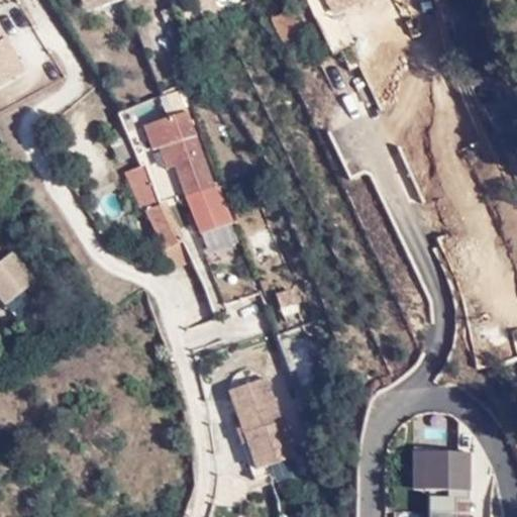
[(81,0),(87,13),(124,0),(81,0)]
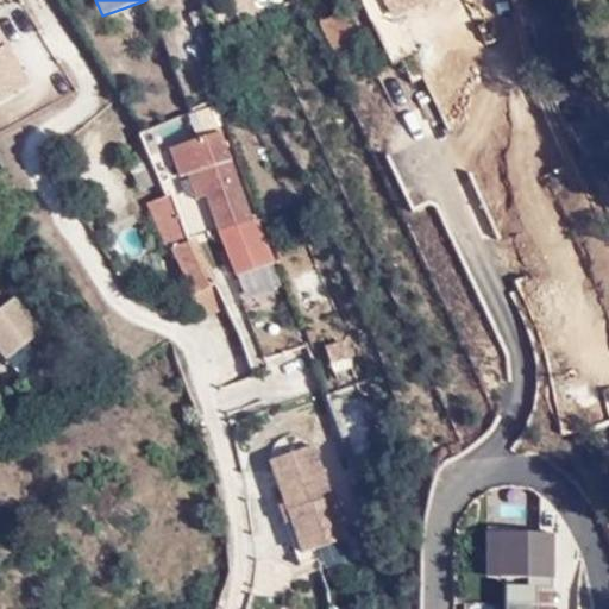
[(343,58),(358,54),(338,7),(313,18),(330,52),(339,50),(343,58)]
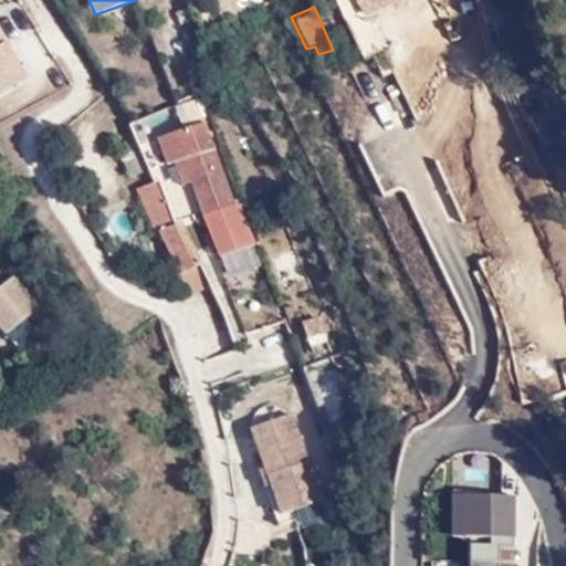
[(0,93),(24,80),(0,37),(0,93)]
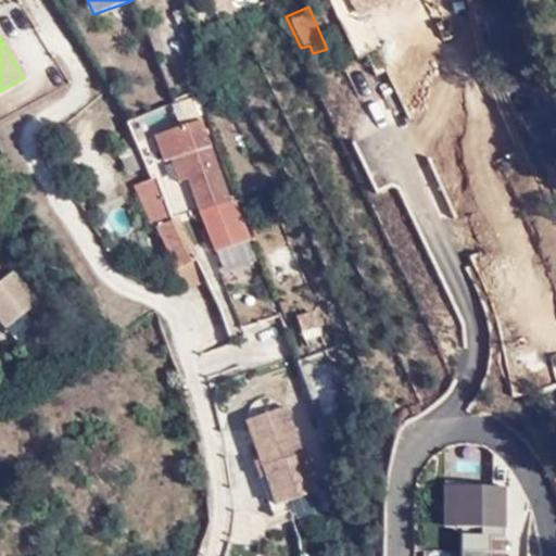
[(185,164),(192,186),(200,213),(234,199),(207,123),(159,138),(168,169),(175,167),(185,164)]
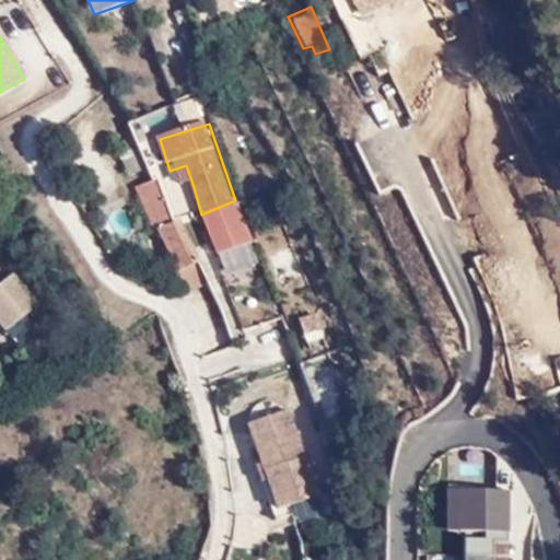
[(131,176),(151,167),(141,146),(121,154),(131,176)]
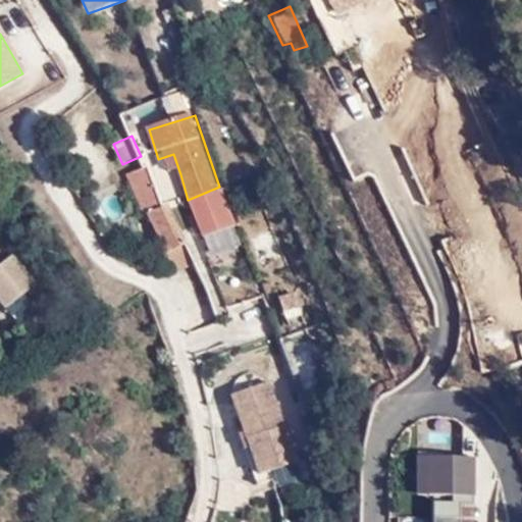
[(171,176),(180,174),(173,154),(164,157),(171,176)]
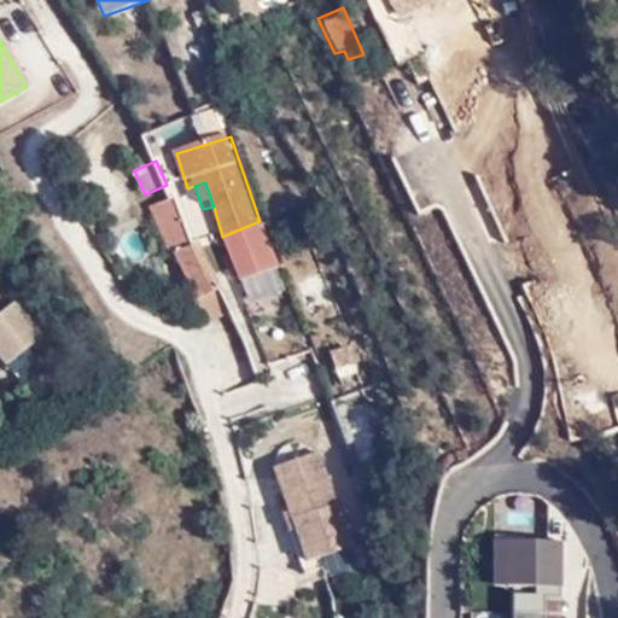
[(176,193),(172,193),(150,204),(173,254),(178,252),(200,302),(219,292),(223,290),(204,249),(176,193)]
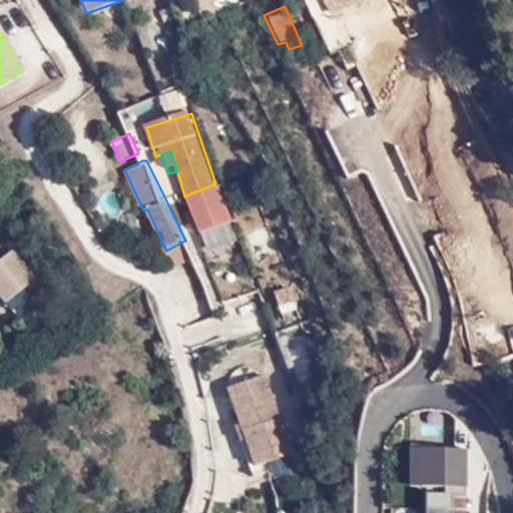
[(190,260),(181,242),(166,250),(158,254),(168,272),(190,260)]
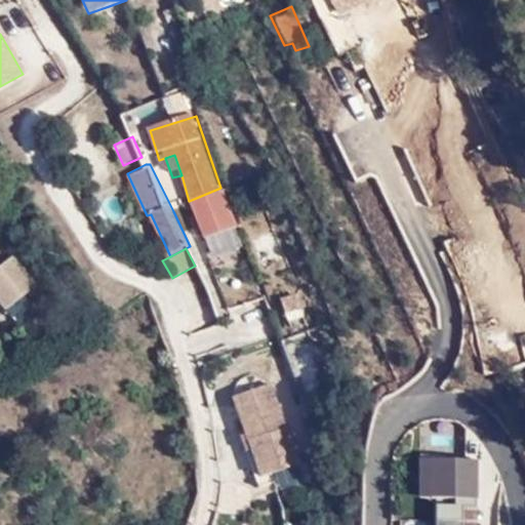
[(14,258),(0,269),(0,298),(8,310),(28,294),(38,287),(14,258)]
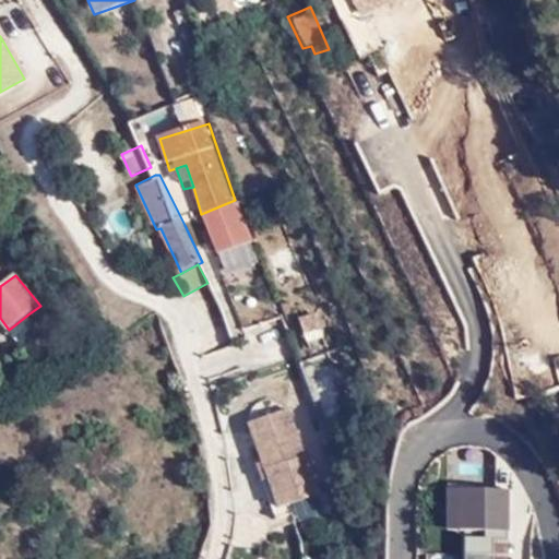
[(316,310),(297,313),(305,344),(323,341),(316,310)]
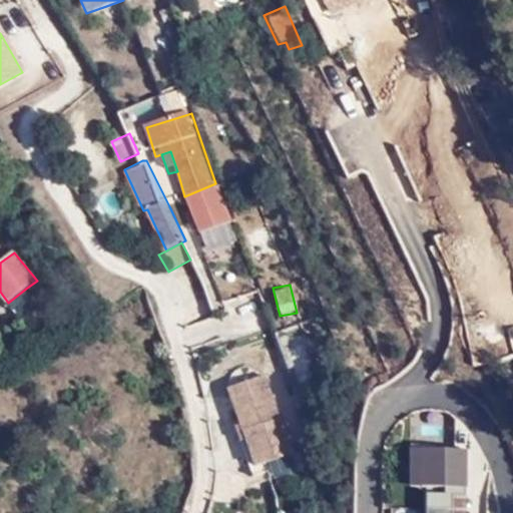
[(27,288),(8,303),(18,316),(38,302),(27,288)]
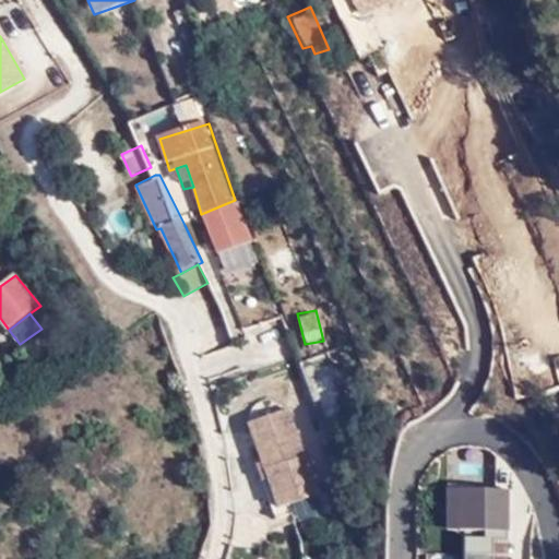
[(260,339),(271,363),(289,355),(280,331),(260,339)]
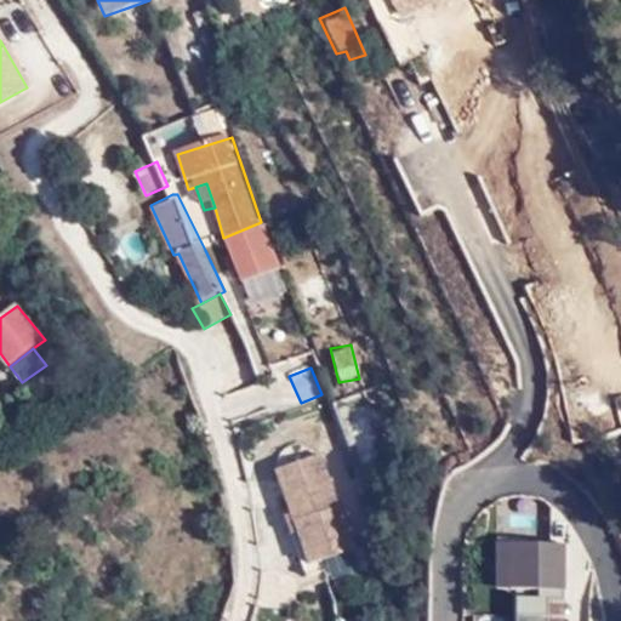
[(262,382),(227,394),(233,414),(269,402),(262,382)]
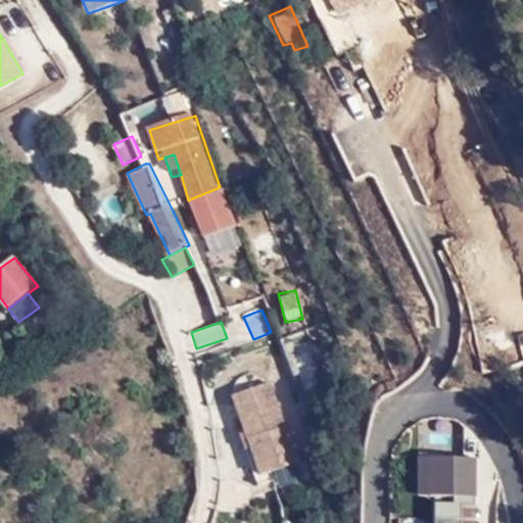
[(287,357),(312,345),(303,329),(280,340),(287,357)]
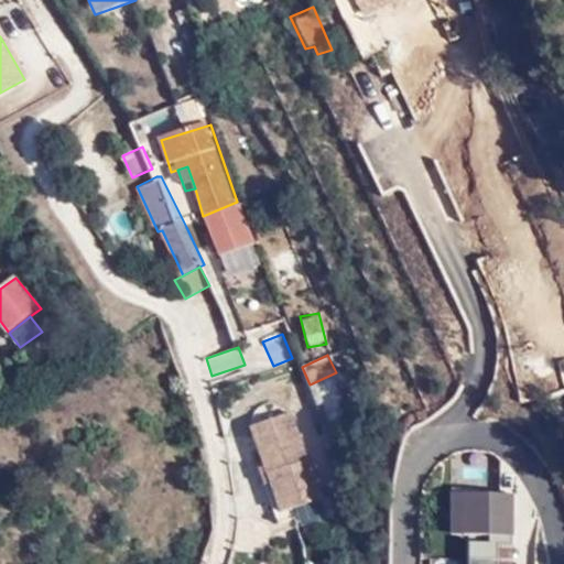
[(335,379),(311,384),(317,414),(342,409),(335,379)]
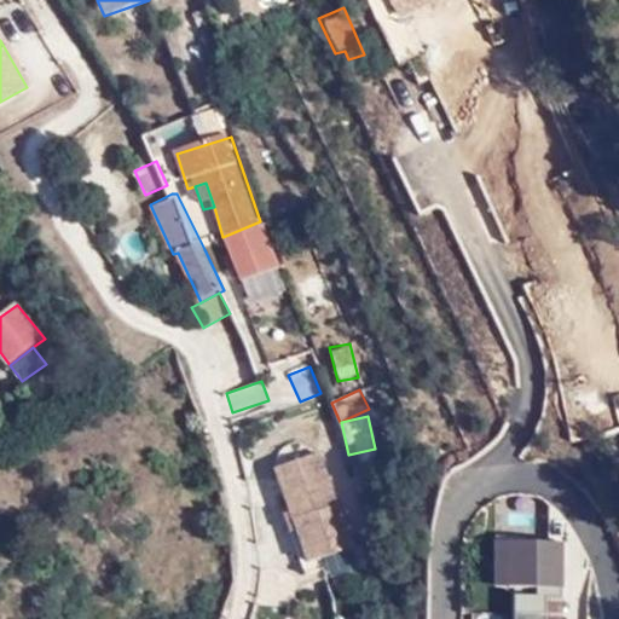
[(317,455),(275,470),(310,563),(354,548),(339,504),(335,505),(317,455)]
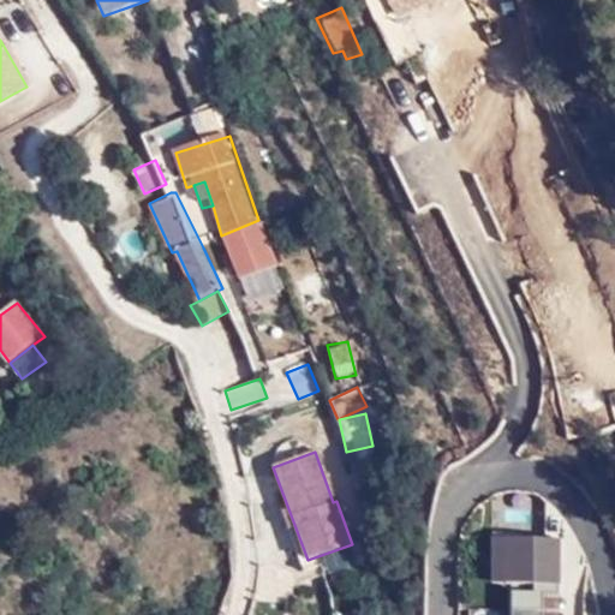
[(561,544),(500,544),(500,589),(512,589),(512,614),(543,614),(544,598),(560,598),(561,544)]
